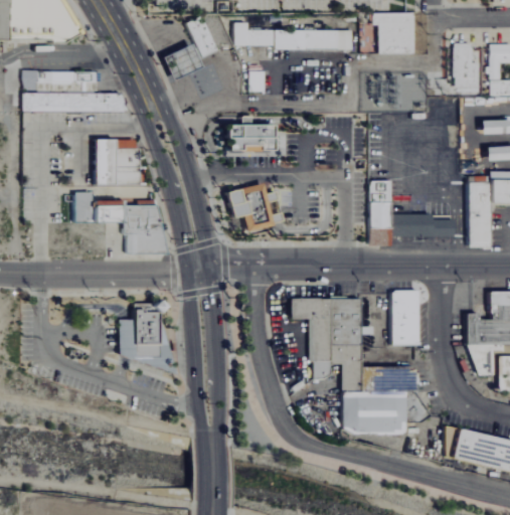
[(0,51),(0,0),(60,0),(80,33),(63,43),(5,42),(5,52),(0,51)]
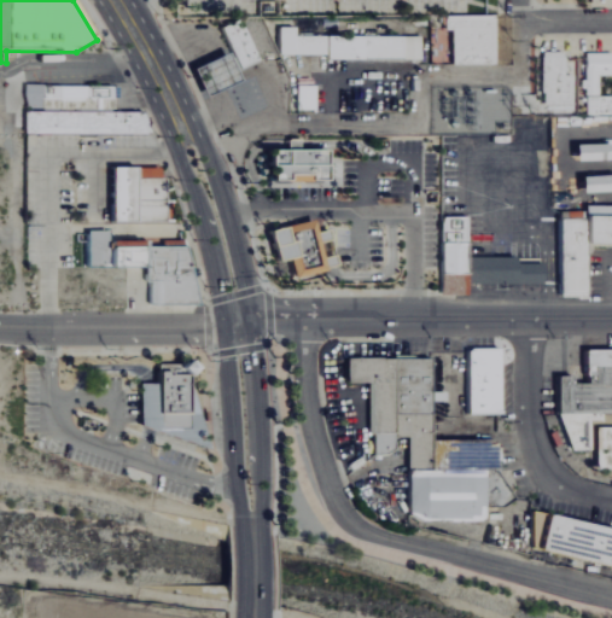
[(454,29),(455,65),(499,64),(497,15),(448,16),(448,30),(454,29)]
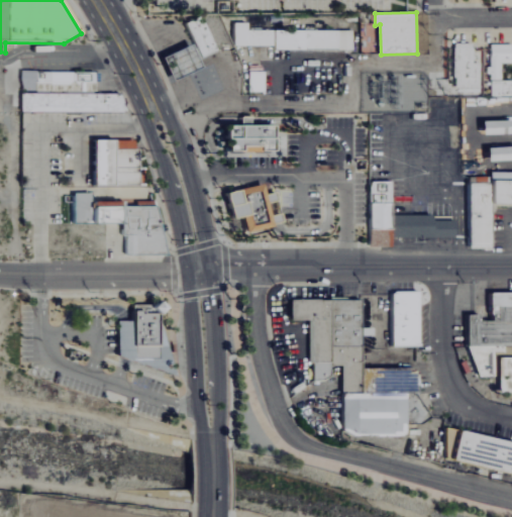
[(187,24),(203,58),(219,49),(202,16),(187,24)]
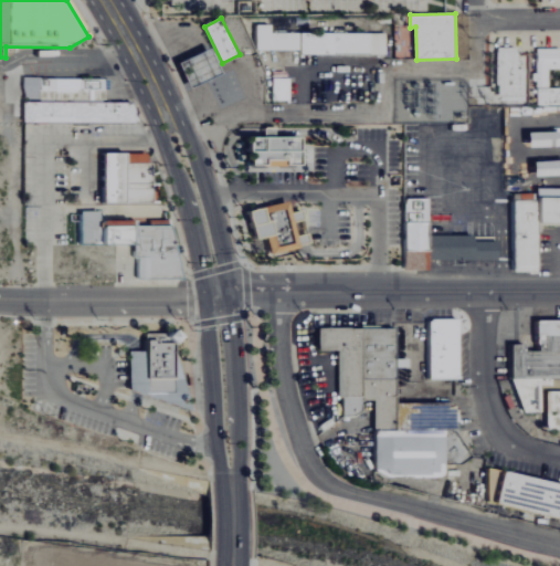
[(390,32),(276,33),(276,24),(259,24),(259,50),(300,50),(300,54),(390,54),(390,32)]
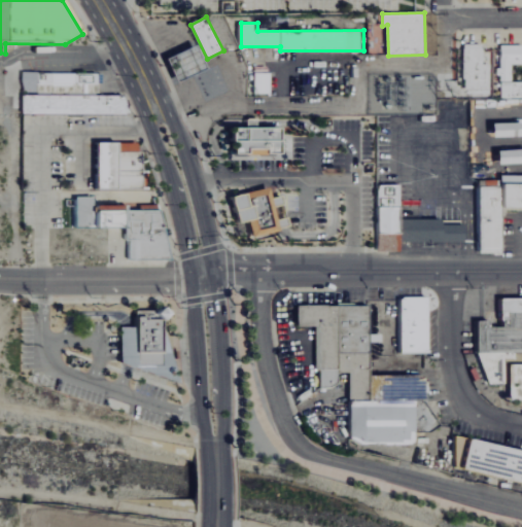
[(486,44),(466,43),(465,89),(494,90),(495,64),(485,64),(486,44)]
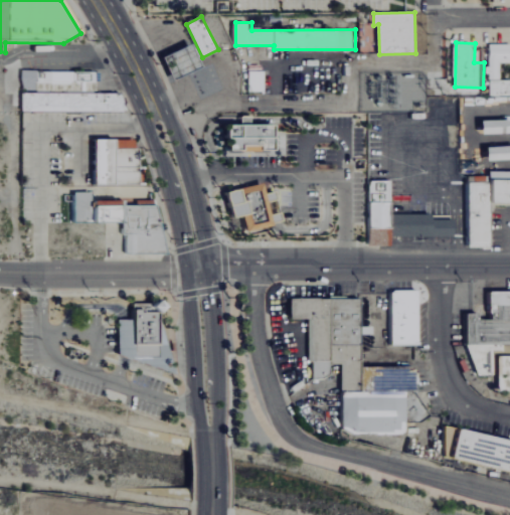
[(509,43),(492,44),(492,96),(509,96),(509,79),(503,79),(503,63),(509,62),(509,43)]
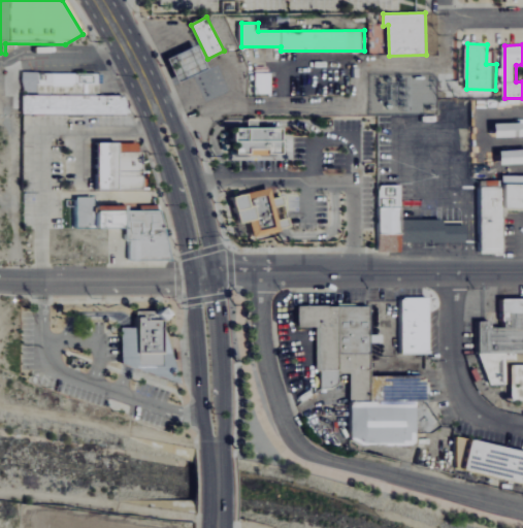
[(195,45),(206,69),(177,83),(166,59),(195,45)]
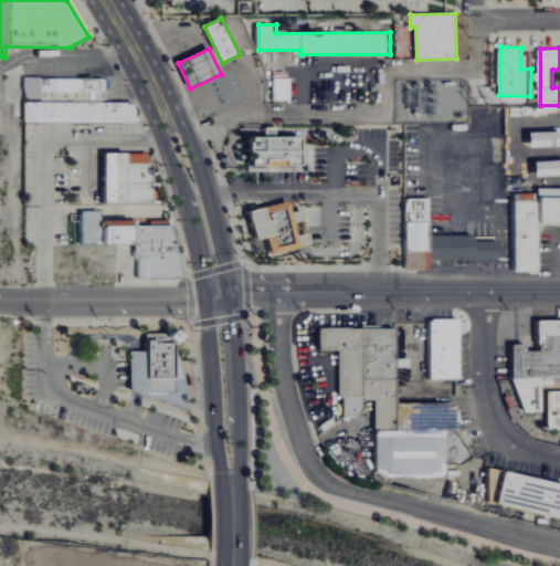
[(30,102),(27,87),(25,77),(107,79),(107,103),(30,102)]
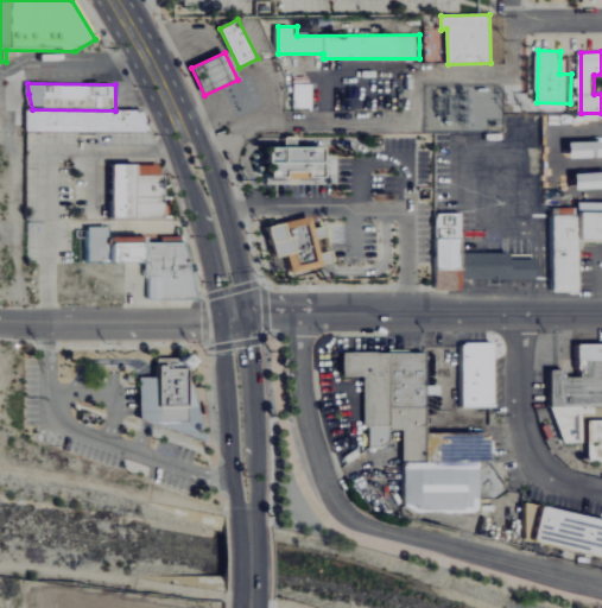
[(314,84),(296,84),(296,108),(314,108),(314,84)]
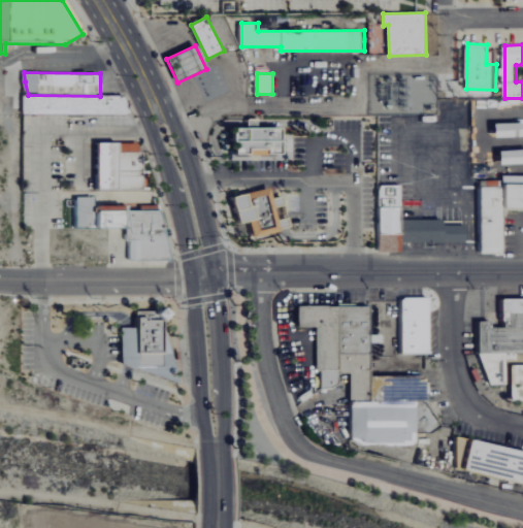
[(25,113),(128,114),(120,96),(100,96),(28,95),(25,95),(25,113)]
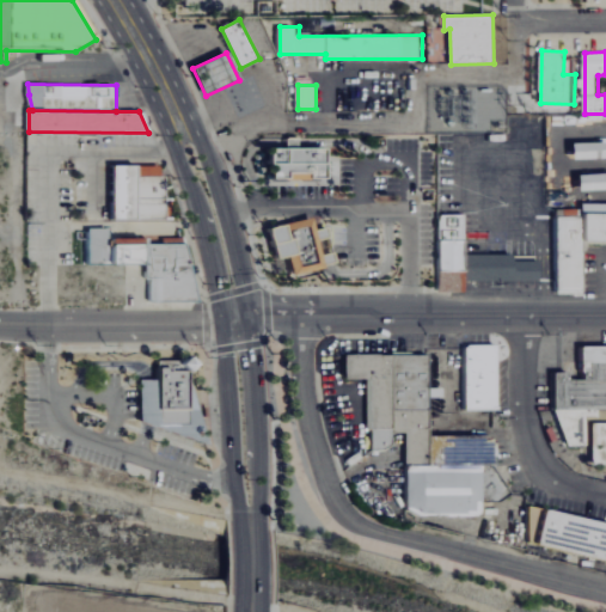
[(275,178),(326,178),(326,148),(300,148),(300,138),(288,138),(288,148),(270,148),(270,163),(275,163),(275,178)]
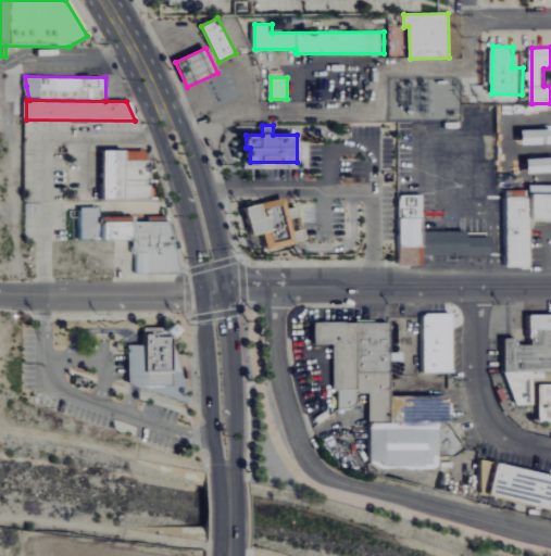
[(550,129),(517,129),(518,144),(550,143),(550,129)]
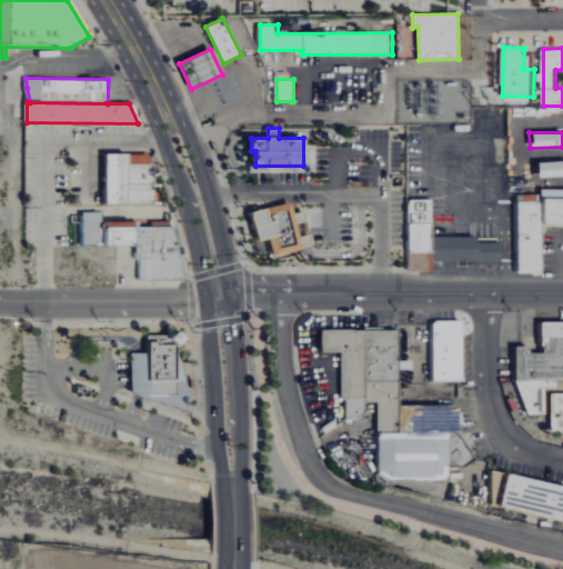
[(106,153),(107,205),(161,205),(161,185),(153,185),(153,163),(150,163),(150,153),(106,153)]
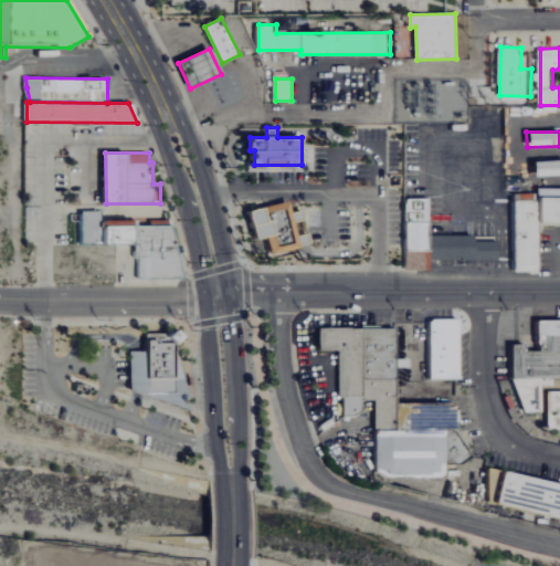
[(559,160),(532,161),(532,176),(559,175),(559,160)]
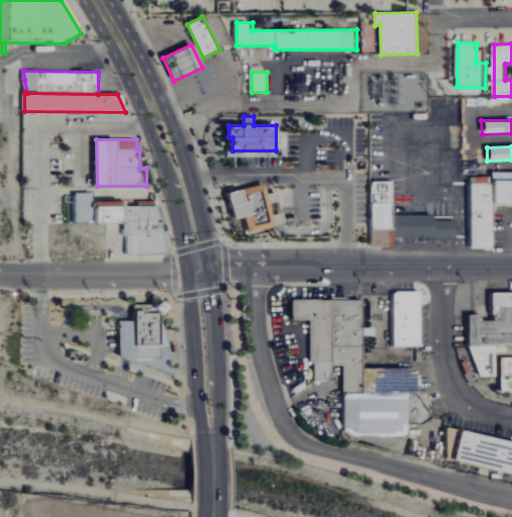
[(469,244),(495,244),(495,227),(494,227),(494,202),(511,202),(511,172),(489,172),(489,177),(469,177),(469,244)]
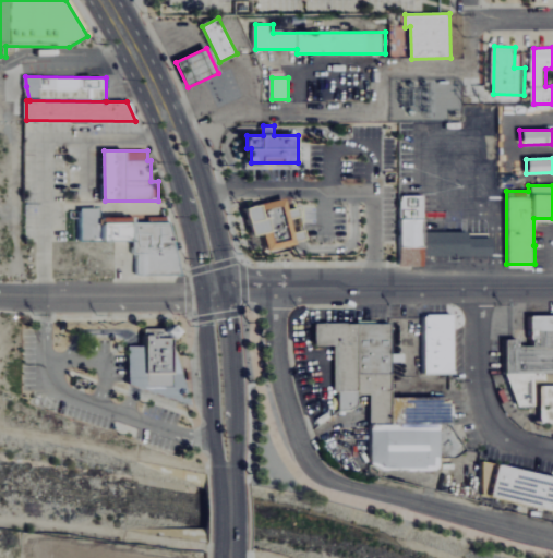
[(492,255),(492,238),(469,238),(469,231),(425,232),(424,196),(400,196),(401,266),(427,266),(425,256),(492,255)]
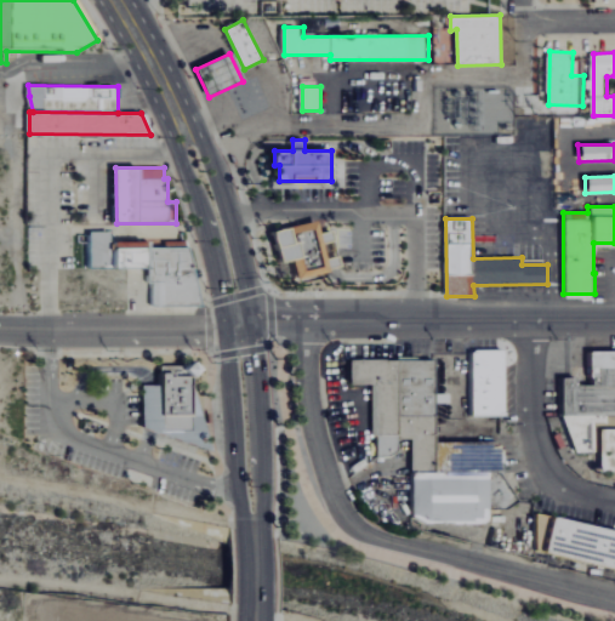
[(275,233),(317,222),(320,235),(334,232),(342,266),(331,268),(332,273),(300,281),(294,260),(283,262),(275,233)]
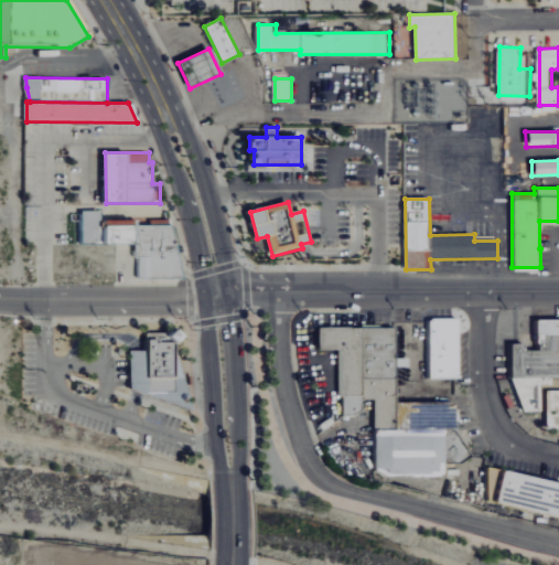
[(170,220),(184,279),(141,279),(141,257),(137,257),(137,245),(83,245),(83,211),(104,211),(104,220),(170,220)]
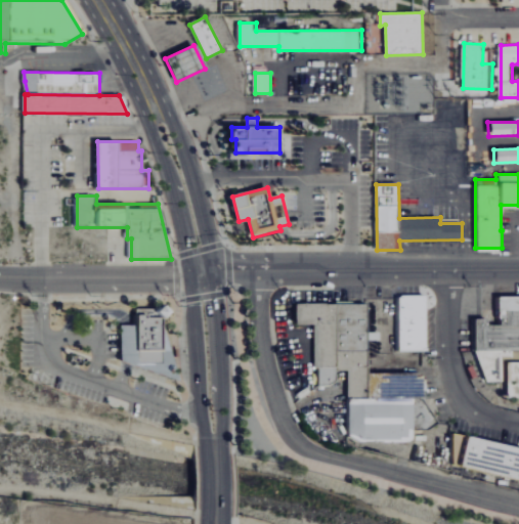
[(426,296),(397,296),(398,352),(426,351),(426,296)]
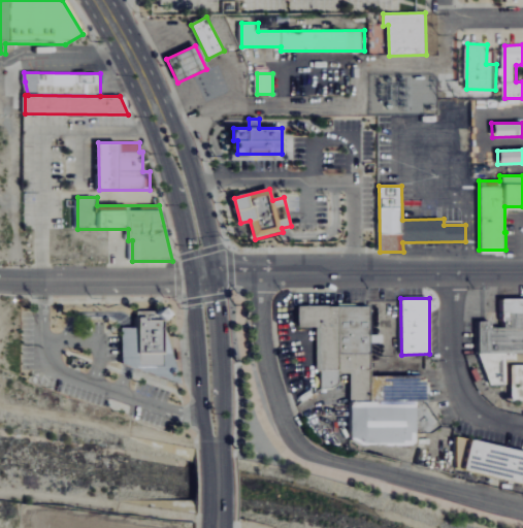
[(522,298),(499,299),(500,327),(492,327),(492,321),(479,322),(480,385),(510,385),(511,402),(522,401),(522,365),(515,366),(514,352),(522,352),(522,298)]
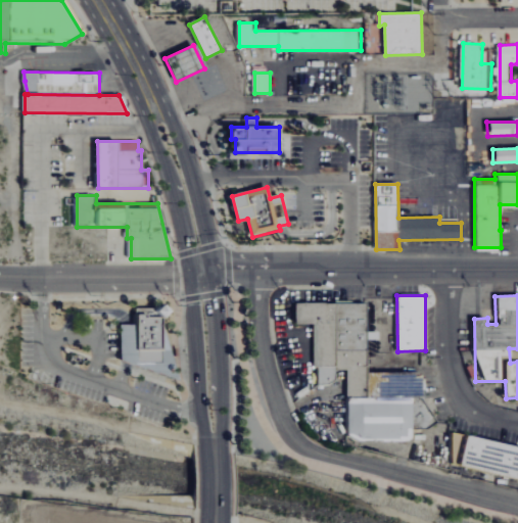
[(346,438),(409,439),(409,427),(422,428),(423,373),(367,372),(368,340),(379,340),(380,332),(366,332),(367,303),(294,302),(294,324),(317,324),(317,384),(336,384),(336,370),(347,370),(346,438)]
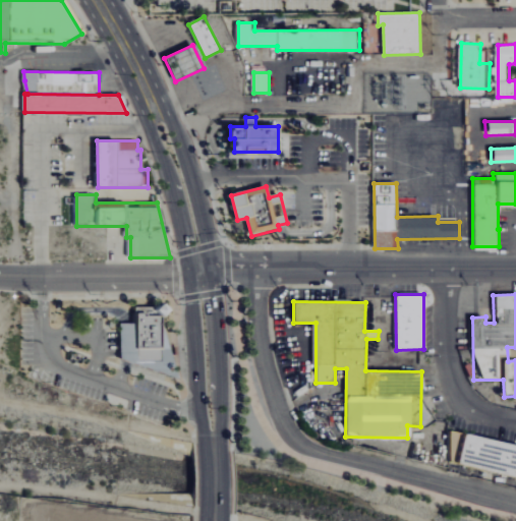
[(175,377),(121,358),(121,324),(136,324),(136,307),(157,307),(161,302),(168,309),(162,315),(162,322),(175,377)]
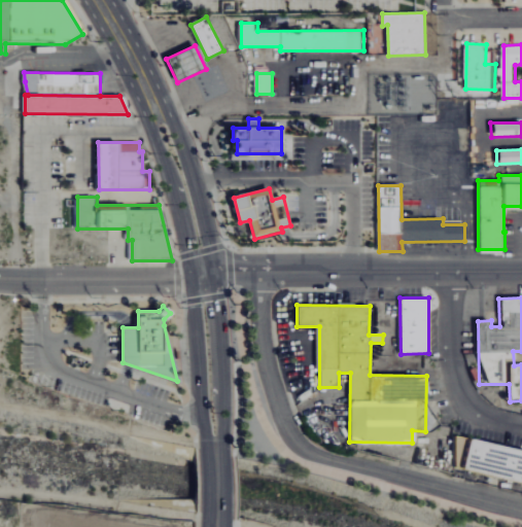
[(521,450),(464,441),(458,471),(521,482),(521,450)]
